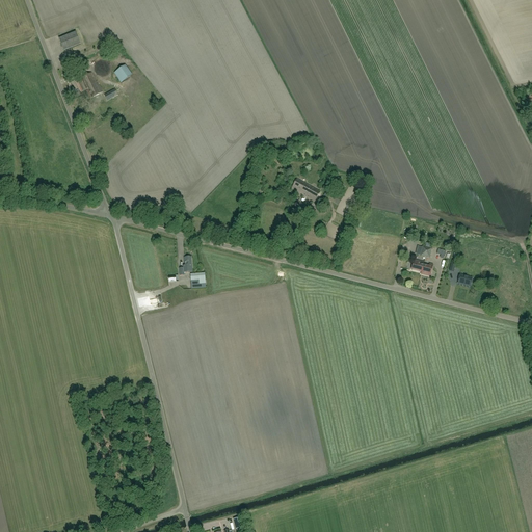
[(64,51),(81,45),(76,32),(59,38),(64,51)]
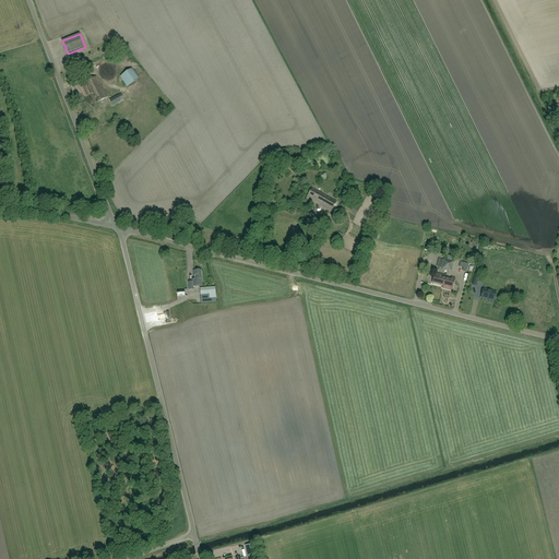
[(109,79),(113,76),(107,68),(110,66),(108,63),(103,67),(109,79)]
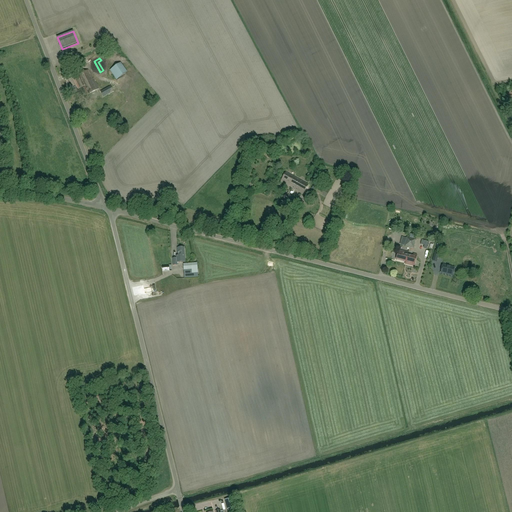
[(111,71),(118,81),(129,73),(122,63),(111,71)]
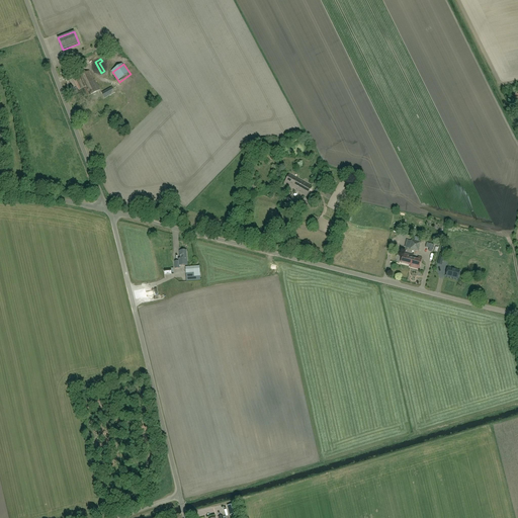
[(87,97),(99,91),(94,80),(93,81),(89,71),(74,79),(79,90),(83,88),(87,97)]
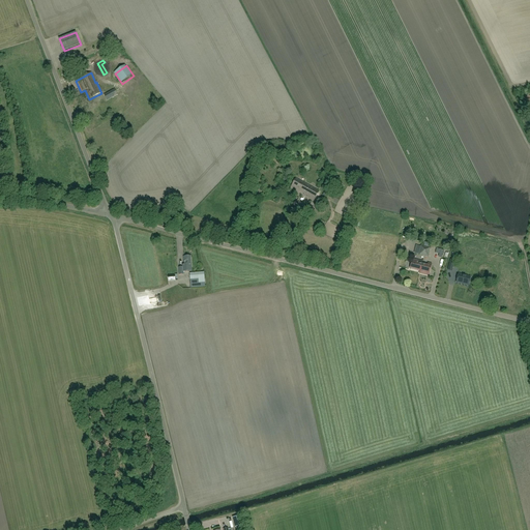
[(112,98),(118,95),(115,89),(109,92),(112,98)]
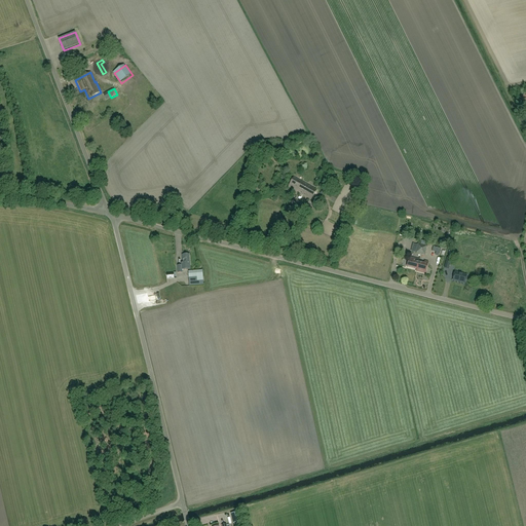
[(310,199),(316,190),(294,177),(289,187),(310,199)]
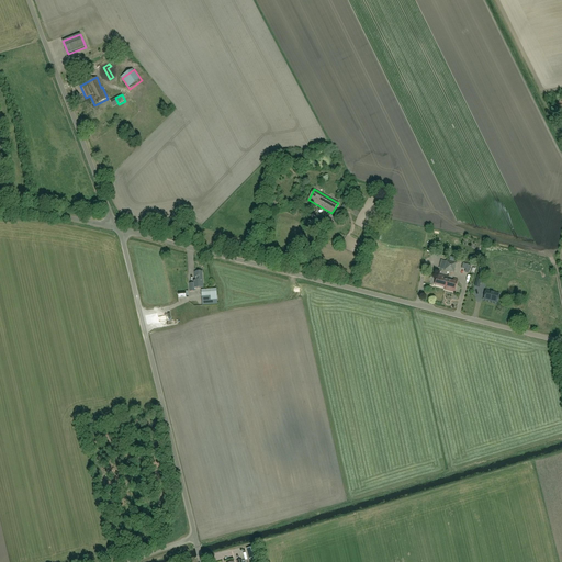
[(361,211),(349,204),(346,211),(357,217),(361,211)]
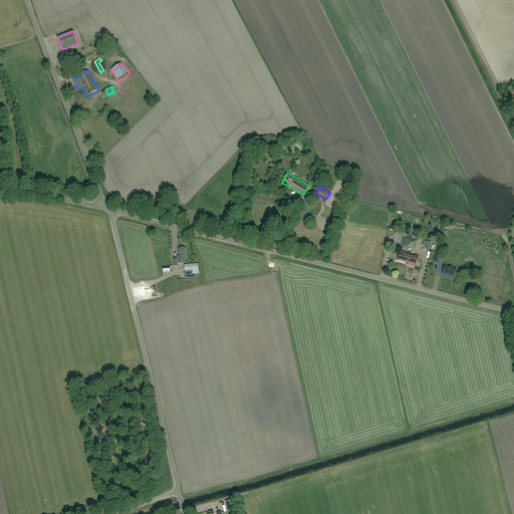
[(294,206),(297,200),(288,195),(285,200),(294,206)]
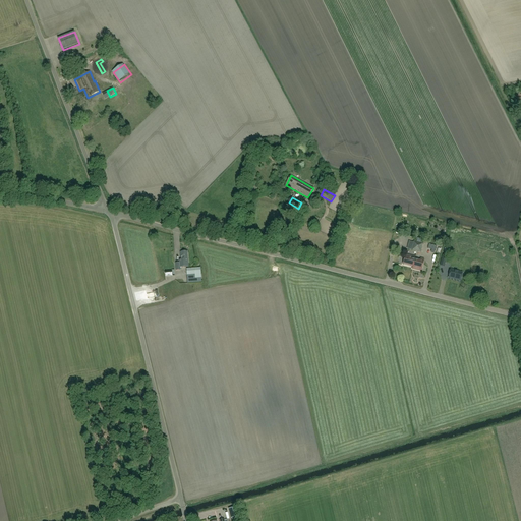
[(414,242),(412,250),(420,252),(423,244),(414,242)]
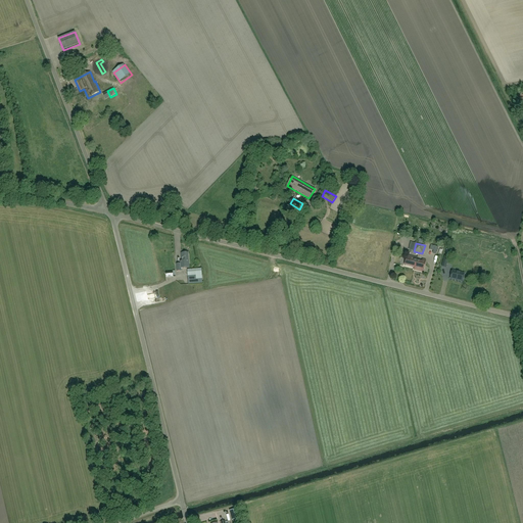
[(181,253),(182,262),(180,262),(181,264),(177,264),(177,271),(182,271),(181,268),(189,268),(188,253),(181,253)]
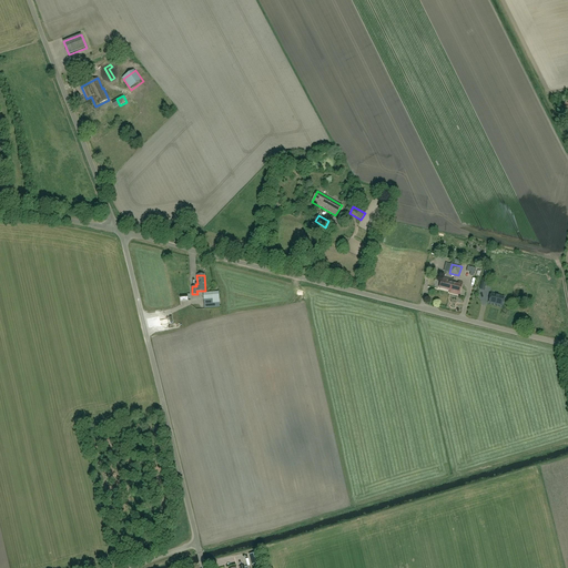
[(442,279),(439,287),(450,291),(453,283),(453,281),(442,279)]
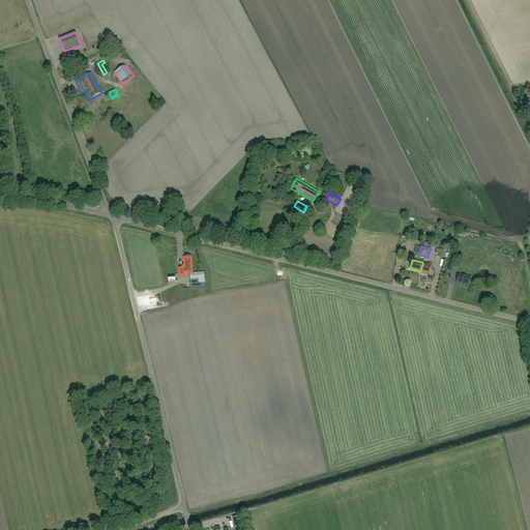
[(517,272),(519,266),(492,260),(491,265),(492,266),(493,263),(499,264),(498,268),(517,272)]
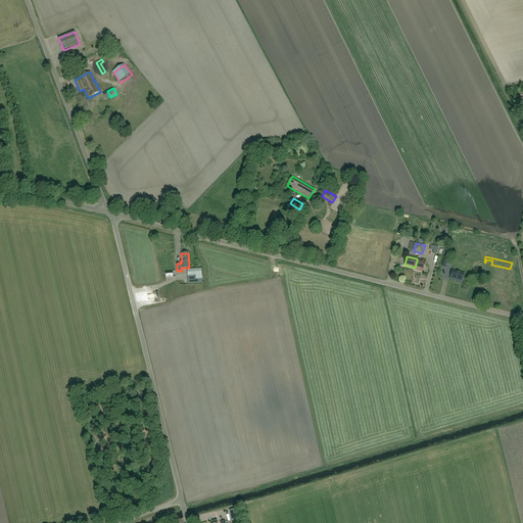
[(415,268),(414,270),(423,272),(426,260),(422,260),(422,263),(417,260),(415,268)]
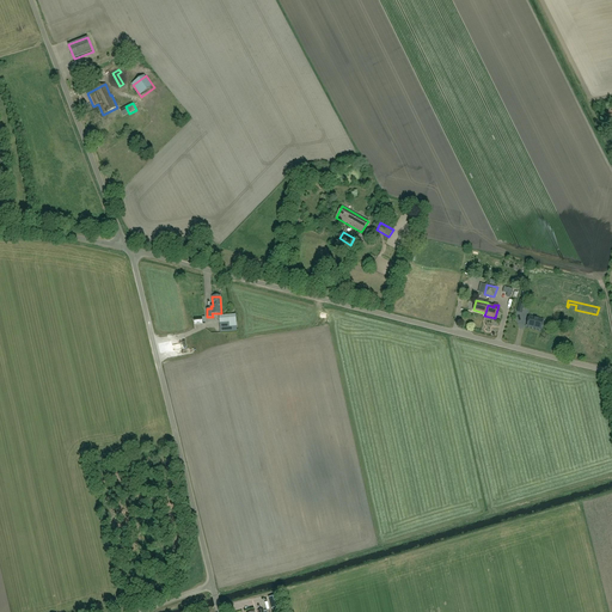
[(530,317),(527,326),(540,330),(543,320),(530,317)]
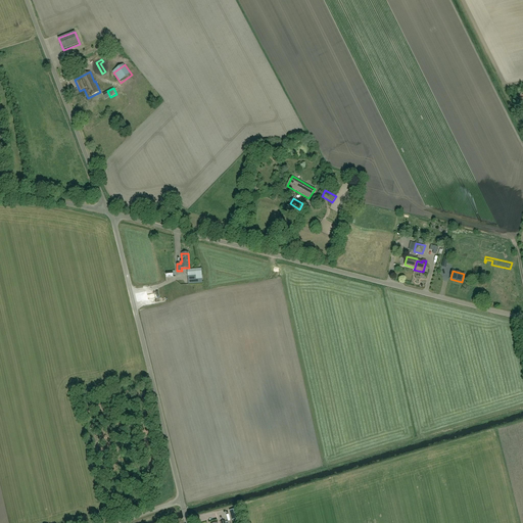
[(230,511),(232,521),(239,519),(237,509),(230,511)]
